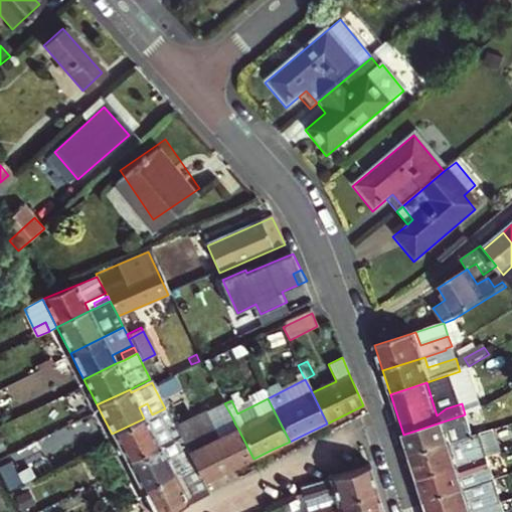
[(226,419),(232,417),(228,410),(224,403),(219,406),(226,419)]
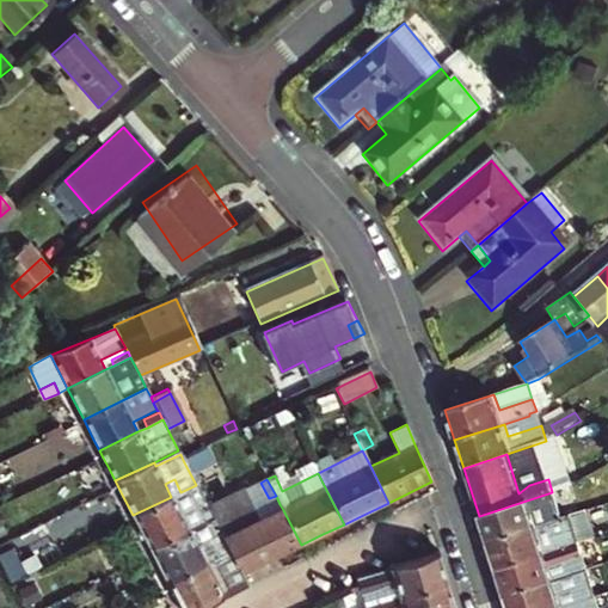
[(171,497),(133,515),(135,521),(142,534),(149,548),(189,530),(206,522),(214,519),(209,510),(196,485),(180,492),(171,497)]
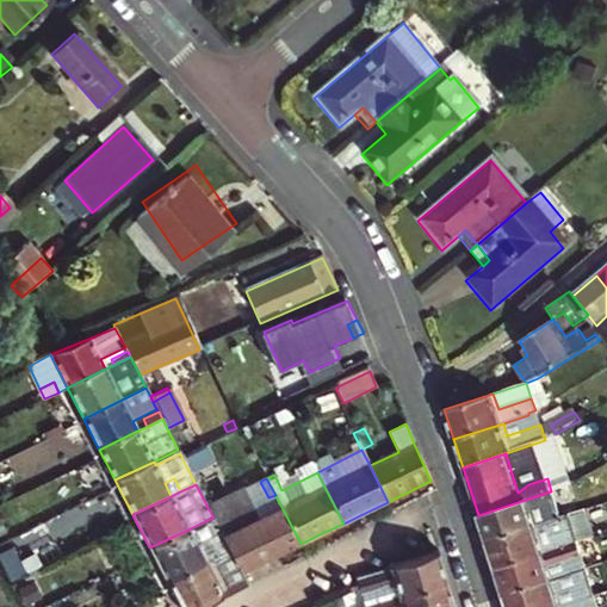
[(478,515),(487,542),(534,526),(531,515),(551,508),(564,503),(559,488),(551,491),(478,515)]
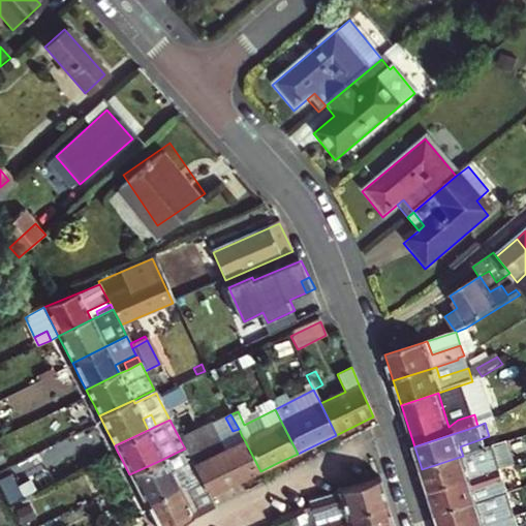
[(260,471),(245,441),(222,452),(209,427),(181,441),(185,449),(199,476),(209,496),(229,486),(260,471)]
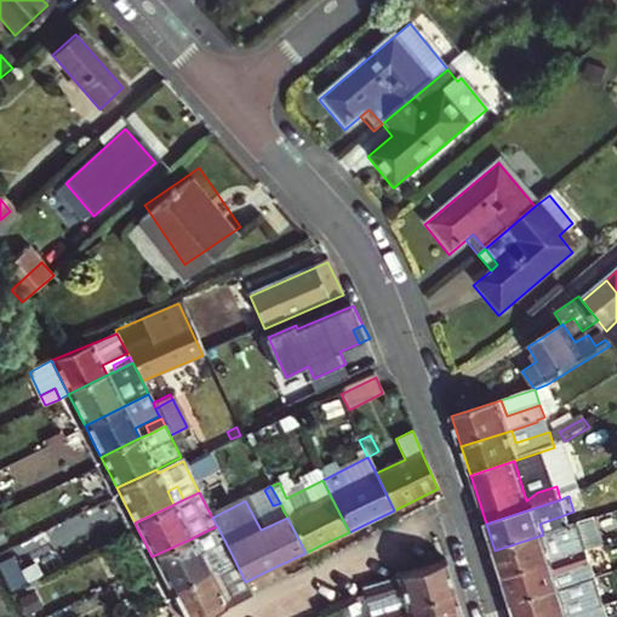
[(564,529),(560,516),(540,524),(543,535),(564,529)]
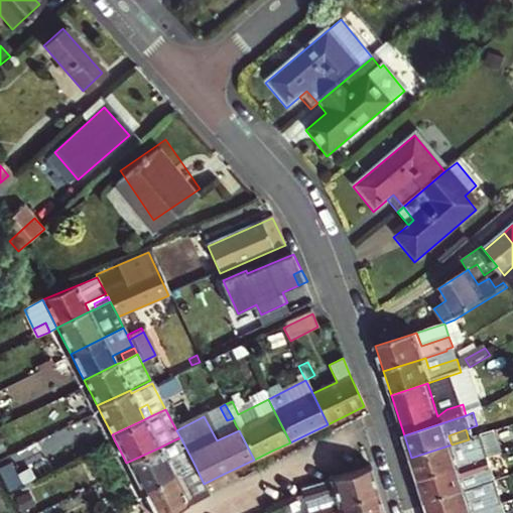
[(133,477),(141,491),(195,465),(180,437),(173,440),(180,454),(166,461),(159,447),(126,463),(129,469),(133,477)]
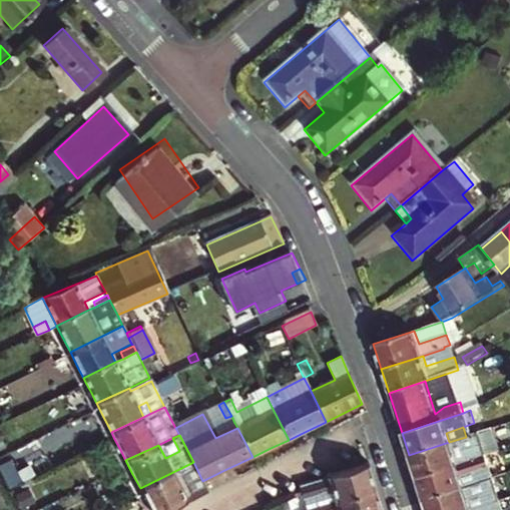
[(409,455),(416,478),(456,465),(453,456),(470,450),(481,446),(479,440),(474,441),(472,435),(466,437),(449,442),(409,455)]
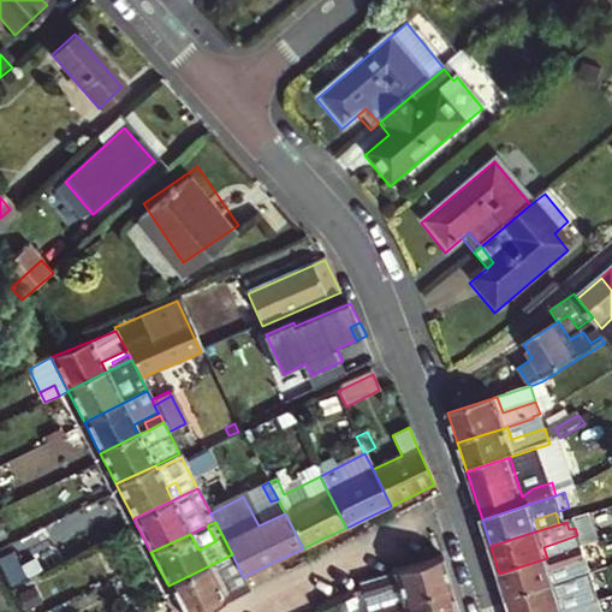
[(388,562),(393,574),(441,559),(433,533),(382,545),(351,562),(355,572),(362,570),(388,562)]
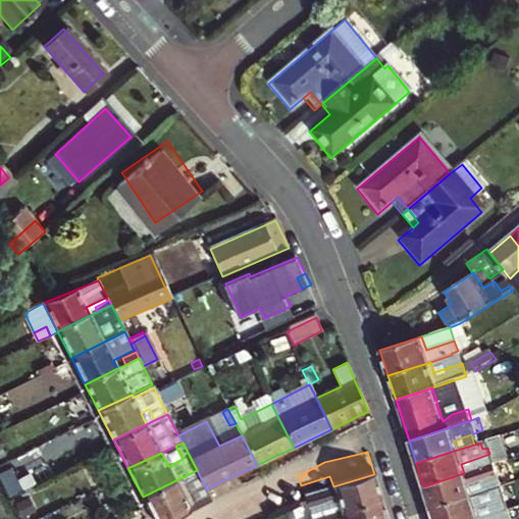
[(461,464),(464,473),(481,467),(478,458),(461,464)]
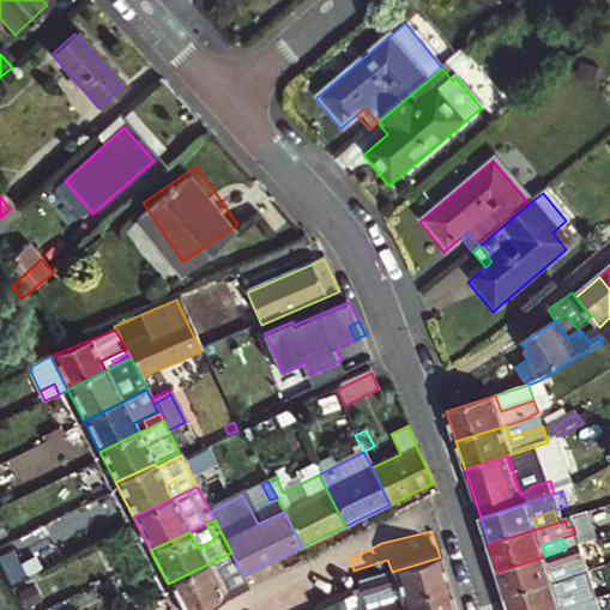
[(554,584),(550,572),(584,561),(579,545),(566,549),(545,556),(497,572),(506,598),(554,584)]
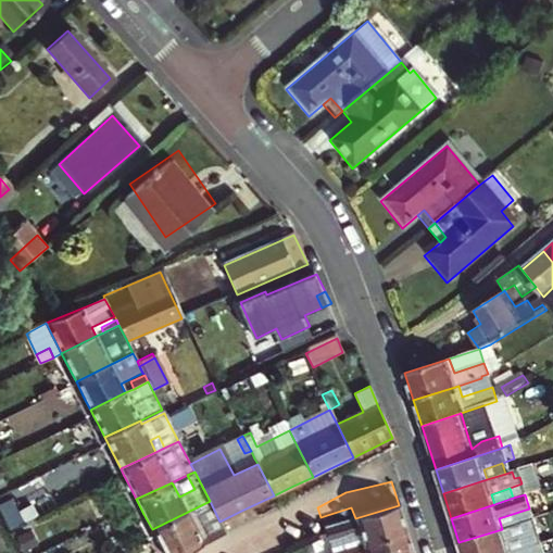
[(210,501),(152,529),(153,532),(159,543),(163,552),(186,552),(226,533),(220,522),(210,501)]
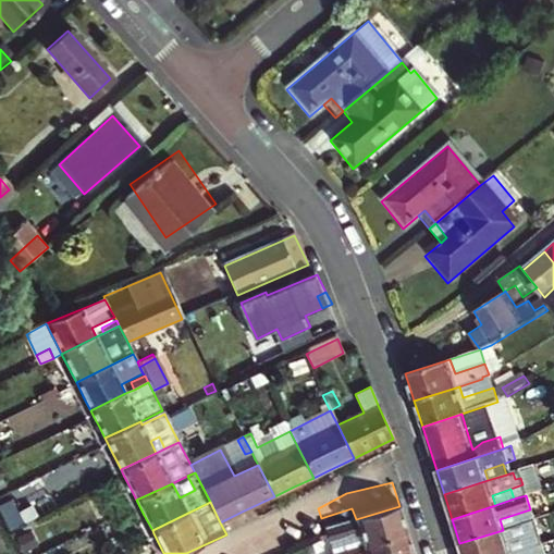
[(356,519),(331,527),(332,532),(325,534),(329,543),(360,533),(364,544),(407,531),(399,506),(356,519)]
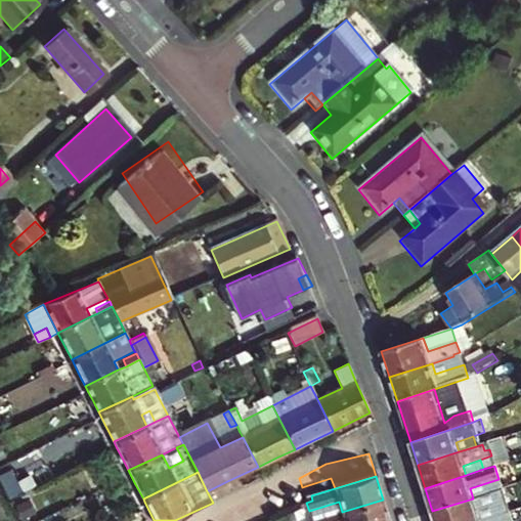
[(289,483),(295,508),(306,503),(305,497),(302,487),(299,478),(289,483)]
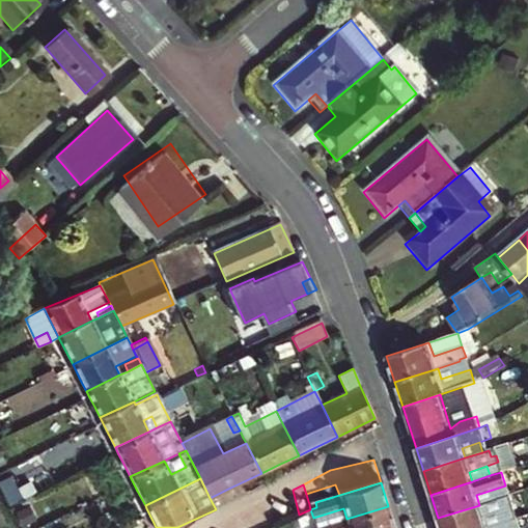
[(312,492),(315,502),(339,495),(335,484),(312,492)]
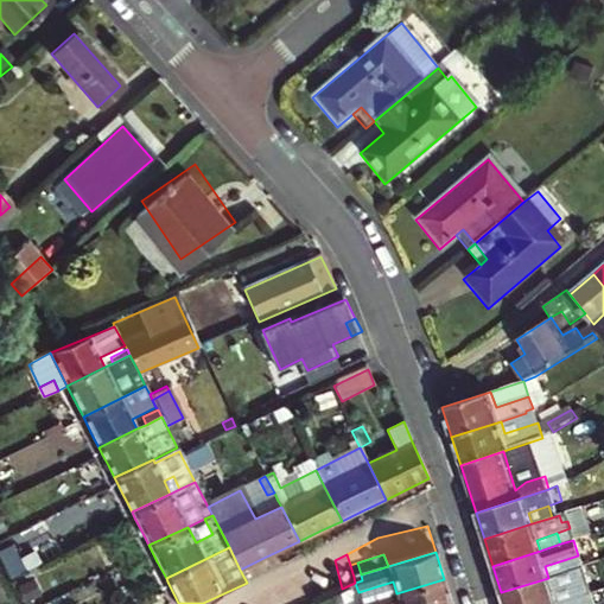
[(578,555),(545,566),(548,578),(582,566),(578,555)]
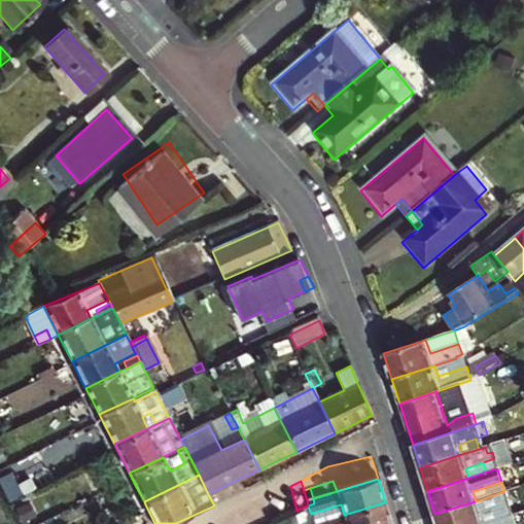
[(310,488),(304,490),(307,500),(313,498),(310,488)]
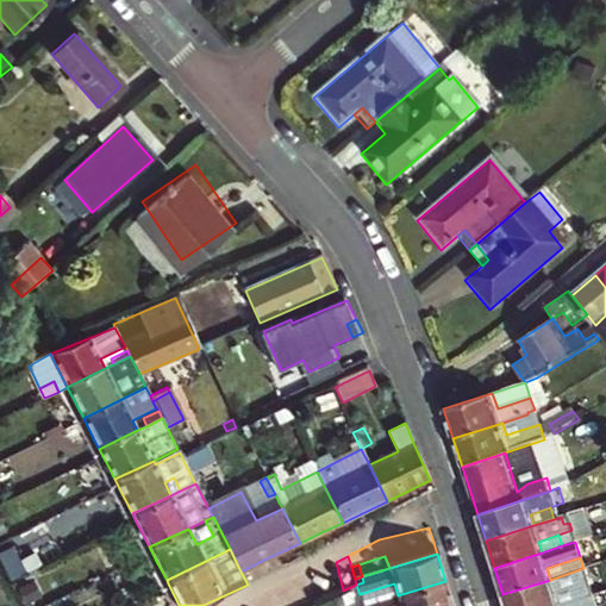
[(558,605),(555,595),(585,586),(582,576),(586,575),(583,568),(550,580),(503,594),(506,605),(558,605)]
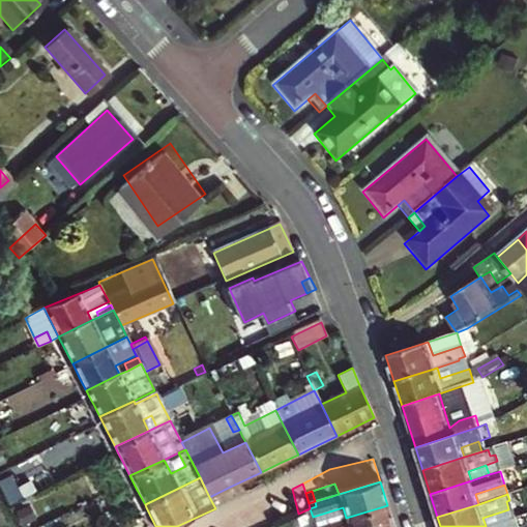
[(482,518),(486,526),(515,517),(509,500),(506,501),(508,509),(482,518)]
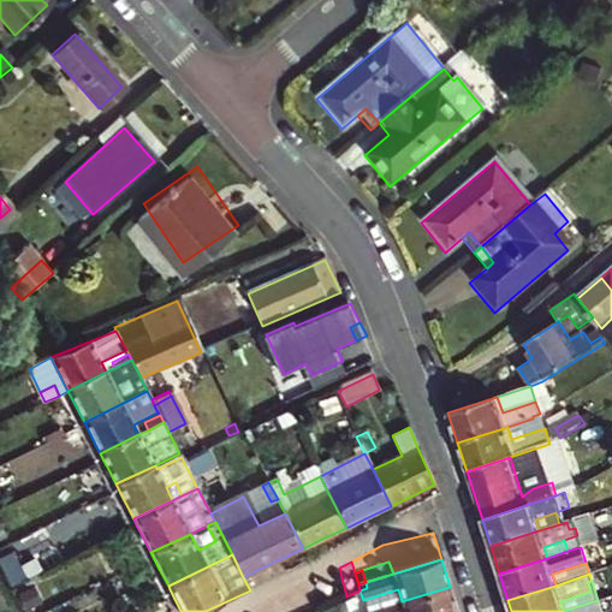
[(306,611),(328,602),(321,584),(285,600),(290,611),(306,611)]
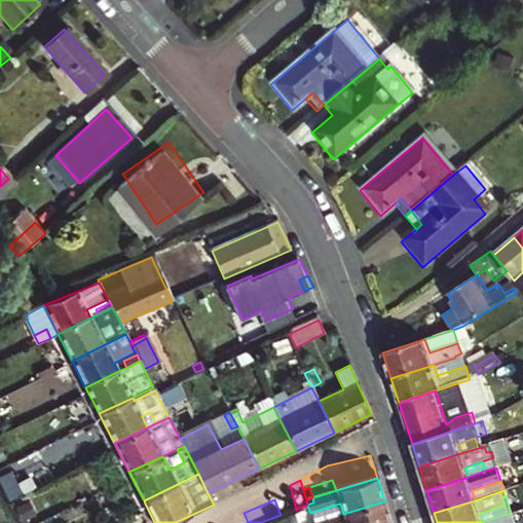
[(343,514),(312,522),(389,522),(384,501),(343,514)]
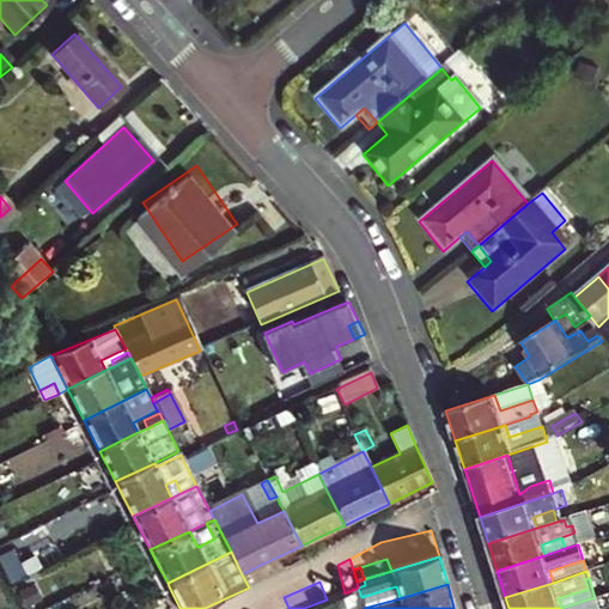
[(361,597),(364,608),(400,598),(396,586),(361,597)]
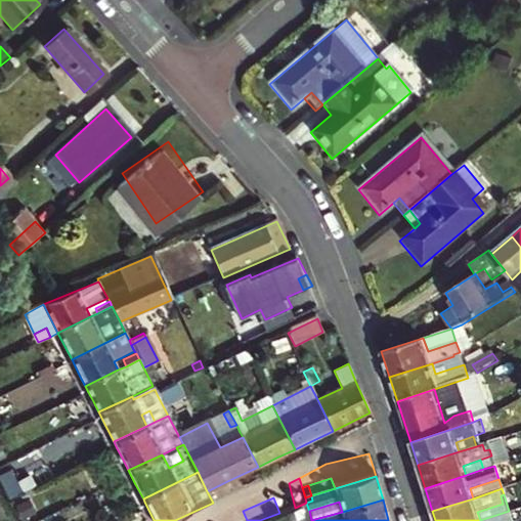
[(480,520),(511,520),(509,511),(480,520)]
